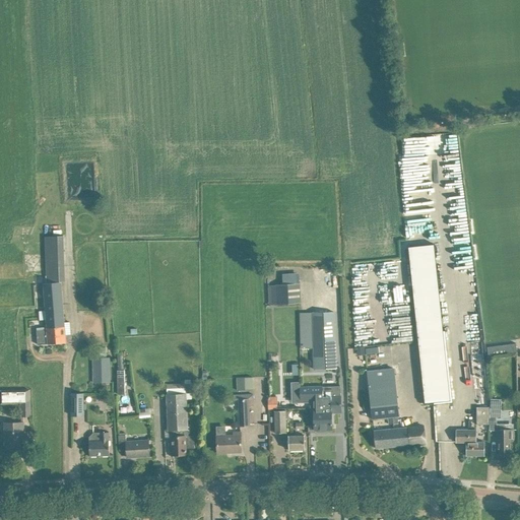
[(435,244),(409,247),(410,258),(426,403),(451,400),(435,244)]
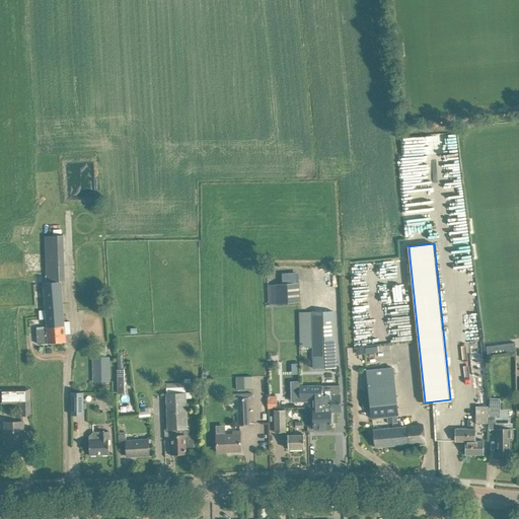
[(299,303),(298,275),(280,275),(281,285),(268,285),(269,304),(299,303)]
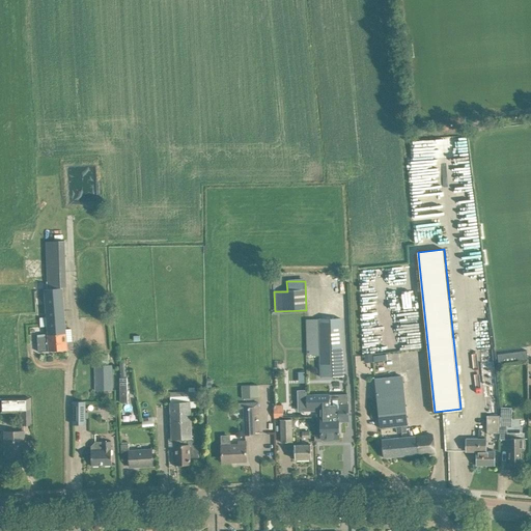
[(48,336),(37,337),(37,341),(38,352),(67,350),(66,340),(72,340),(72,328),(66,328),(63,287),(47,289),(45,289),(47,317),(40,317),(40,326),(47,326),(48,336)]
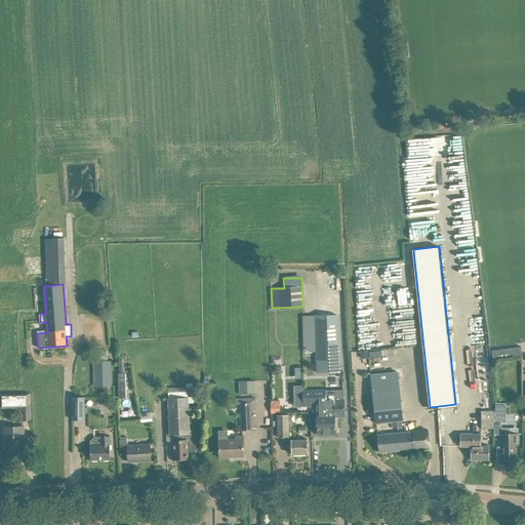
[(340,371),(336,315),(315,315),(315,316),(304,316),(305,351),(316,351),(317,372),(340,371)]
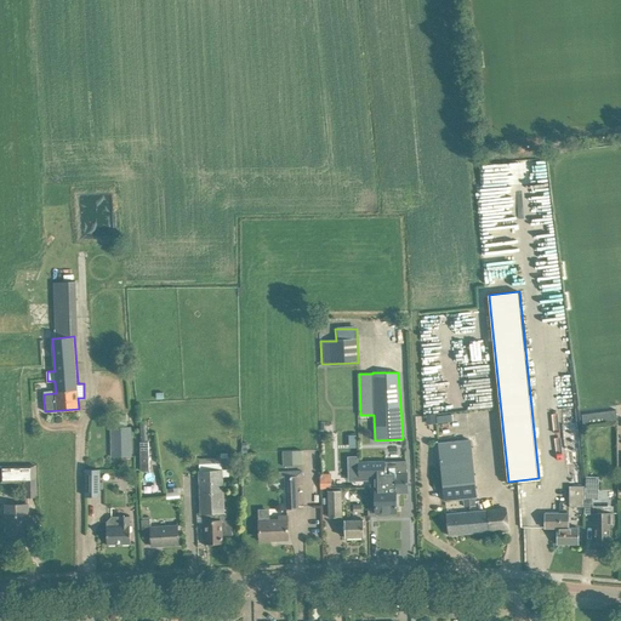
[(617,421),(617,414),(616,411),(582,415),(582,419),(584,423),(584,426),(617,421)]
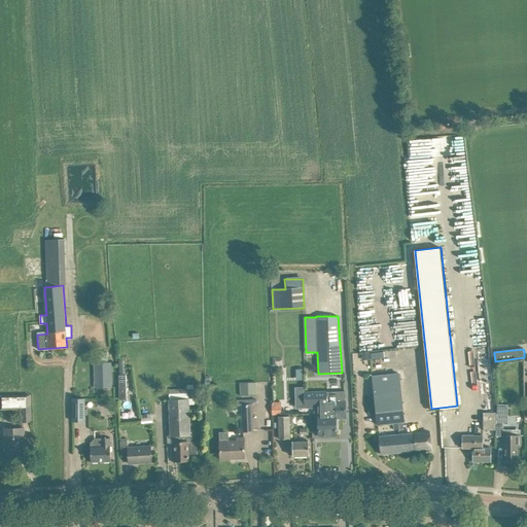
[(365,360),(387,357),(386,350),(364,353),(365,360)]
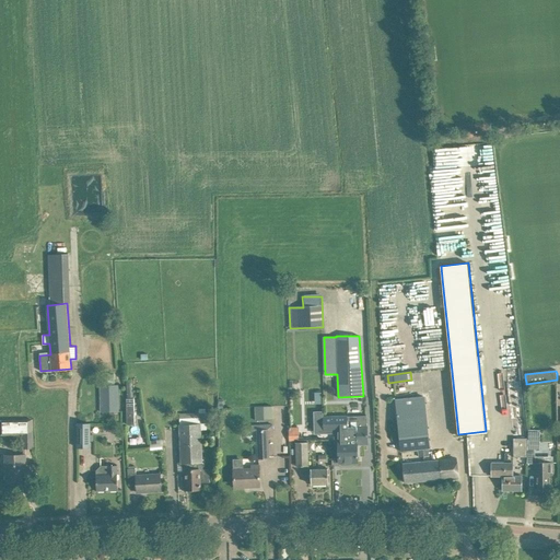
[(556,382),(547,382),(547,392),(556,391),(556,382)]
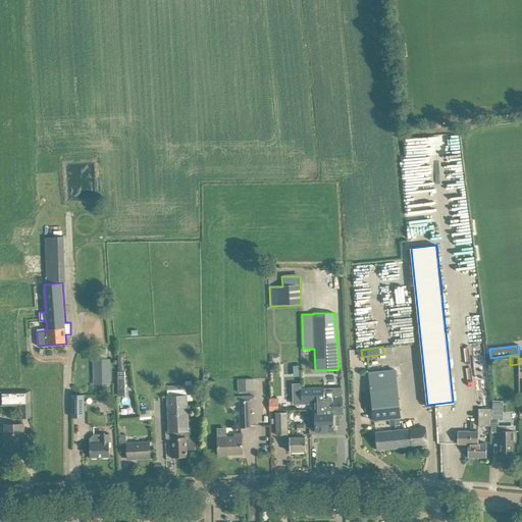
[(94,359),(94,383),(110,383),(110,359),(94,359)]
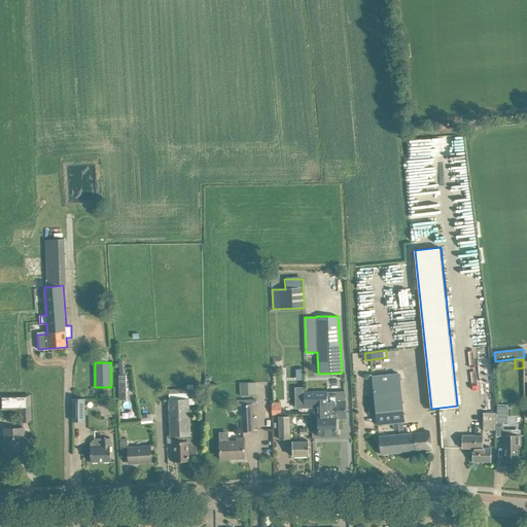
[(399,373),(373,376),(378,424),(393,423),(394,430),(403,429),(402,422),(403,422),(399,373)]
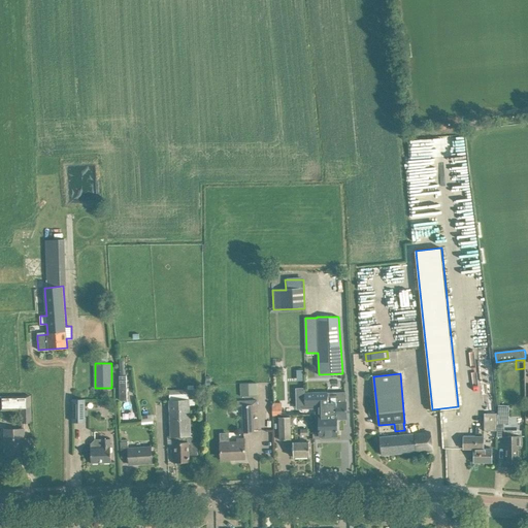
[(249,384),(240,384),(241,397),(249,396),(257,396),(257,384),(249,384)]
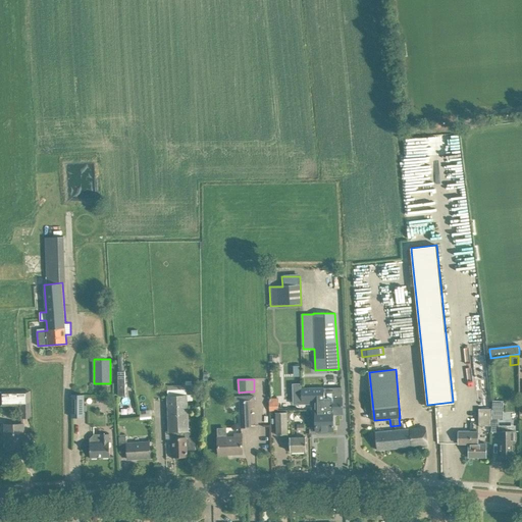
[(332,387),(323,388),(323,396),(324,431),(326,431),(326,432),(327,433),(331,433),(332,432),(332,431),(333,431),(333,430),(332,414),(332,409),(332,396),(332,387)]
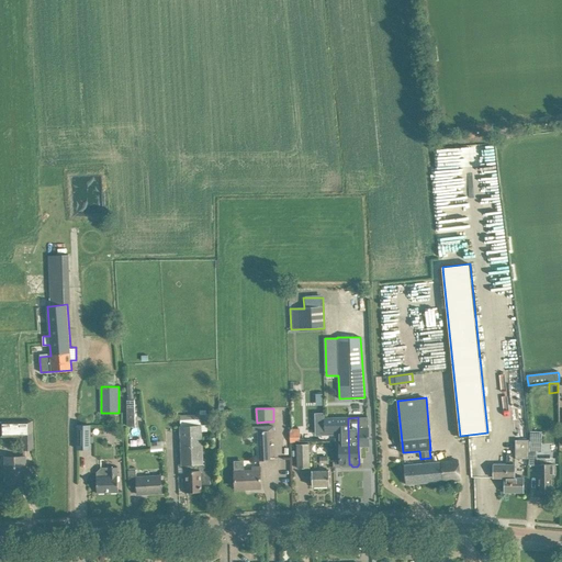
[(368,417),(358,418),(358,422),(358,431),(358,440),(360,440),(360,446),(361,446),(369,446),(369,430),(368,417)]
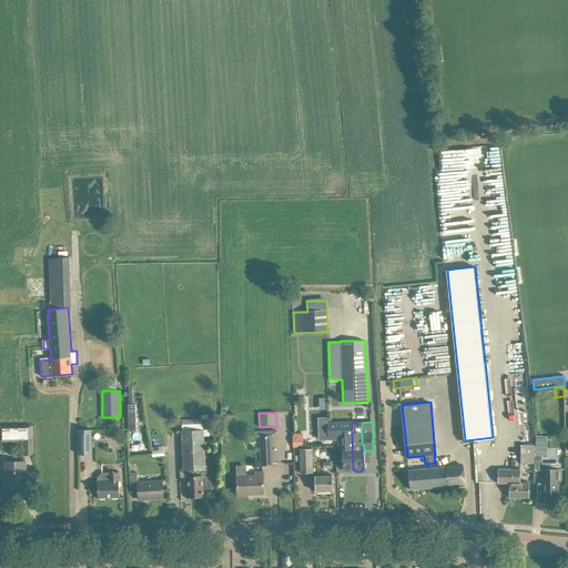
[(352,423),(320,424),(320,437),(328,436),(338,436),(338,449),(340,466),(344,466),(344,469),(344,470),(345,470),(346,470),(347,472),(351,472),(352,470),(352,469),(353,469),(352,430),(352,423)]
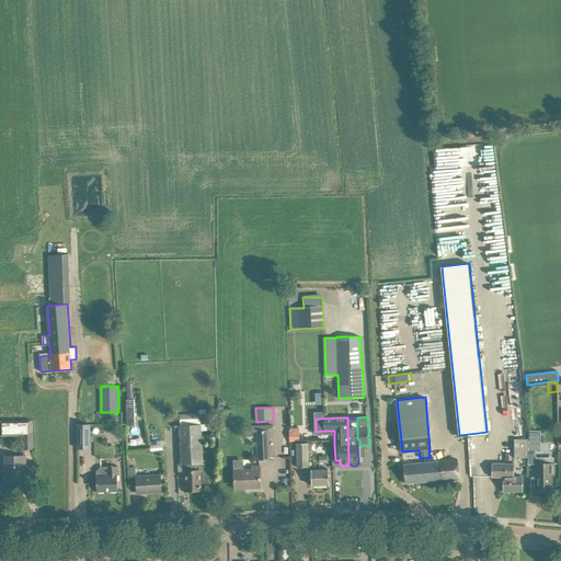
[(32,448),(31,420),(0,420),(0,436),(22,436),(22,449),(32,448)]
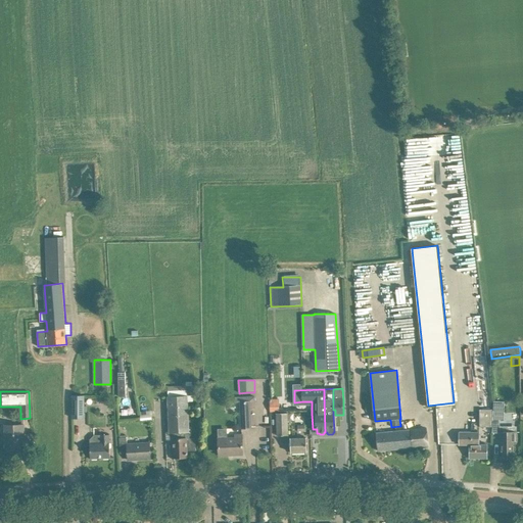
[(72,418),(84,418),(84,395),(72,395),(72,418)]
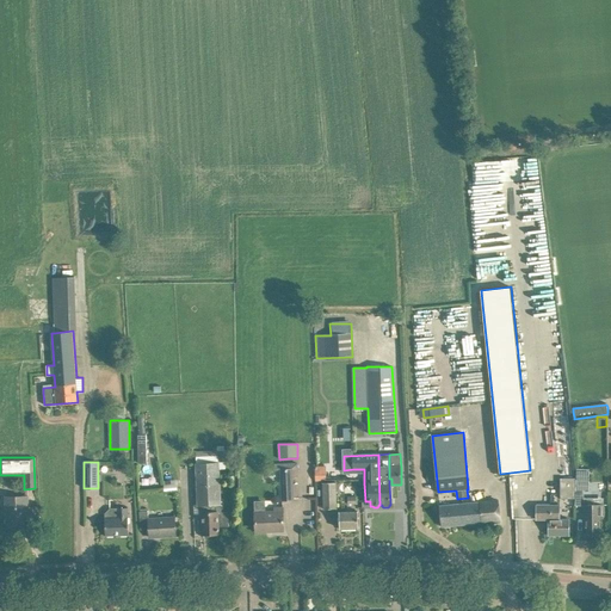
[(297,477),(297,463),(273,464),(275,471),(281,471),(282,501),(294,500),(292,485),(292,477),(297,477)]
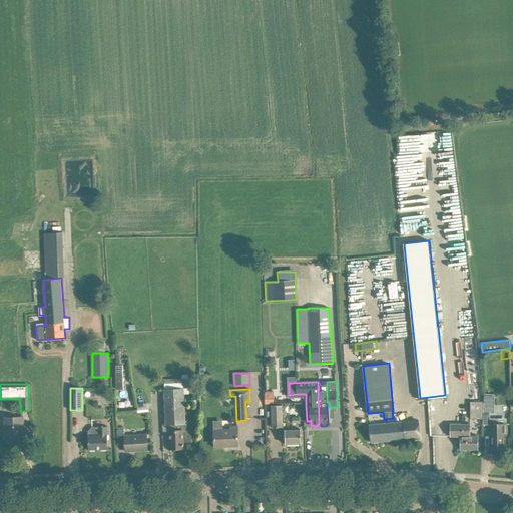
[(183,390),(164,390),(166,432),(169,432),(185,431),(185,430),(183,390)]
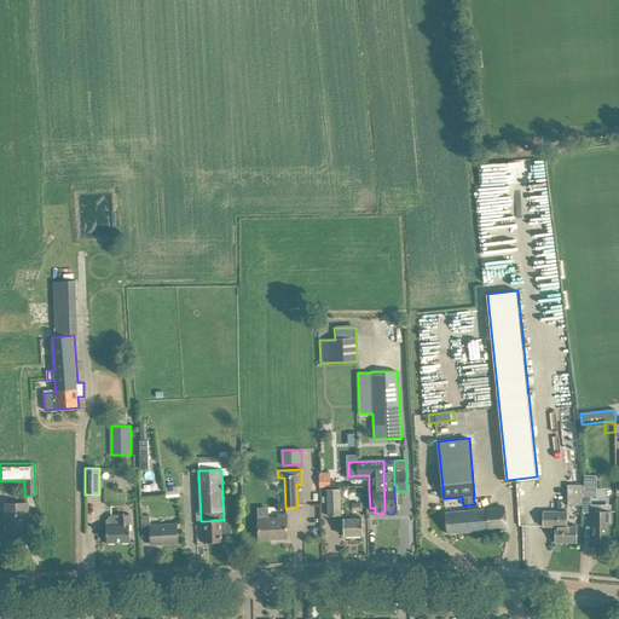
[(330,473),(319,473),(319,487),(330,487),(330,473)]
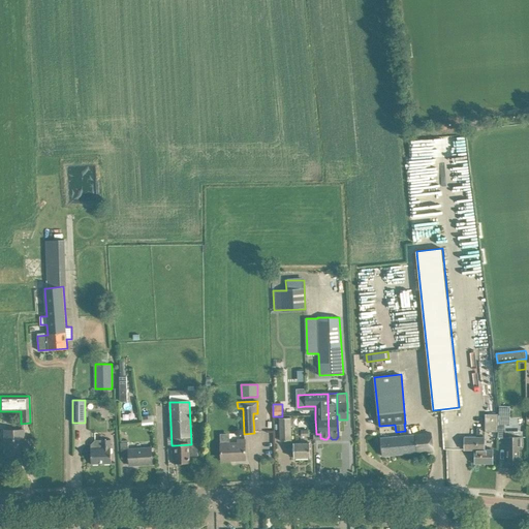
[(510,407),(499,406),(498,438),(505,438),(505,447),(507,447),(507,456),(506,456),(506,457),(507,457),(507,464),(519,463),(519,446),(523,446),(523,437),(505,437),(506,428),(510,428),(514,426),(514,417),(509,417),(510,407)]
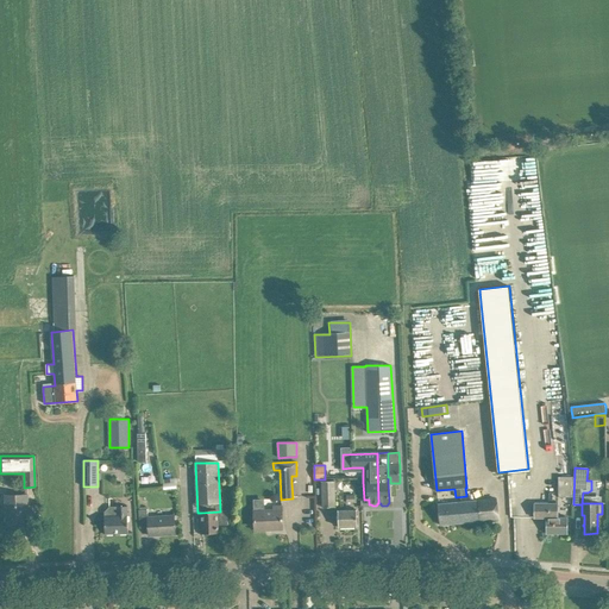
[(573,477),(558,477),(558,497),(573,496),(573,477)]
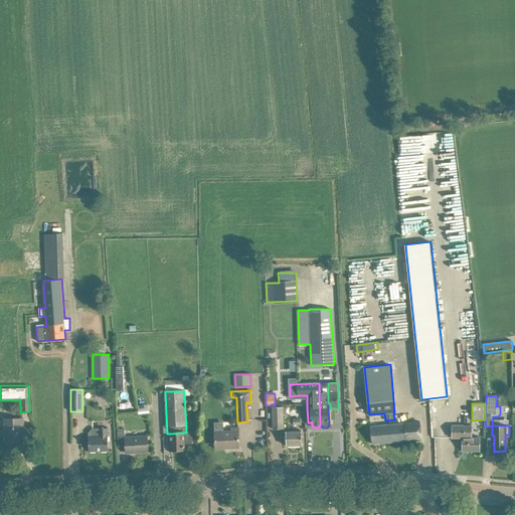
[(273,430),(284,428),(283,406),(273,406),(273,430)]
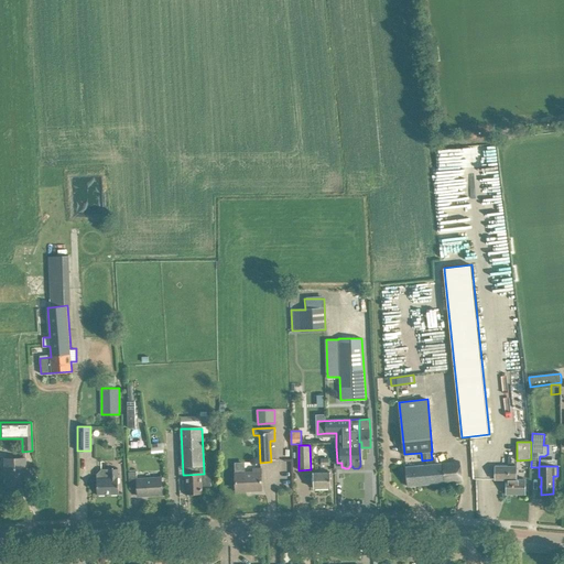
[(4,459),(6,486),(6,497),(20,497),(20,479),(24,478),(24,467),(24,459),(4,459)]
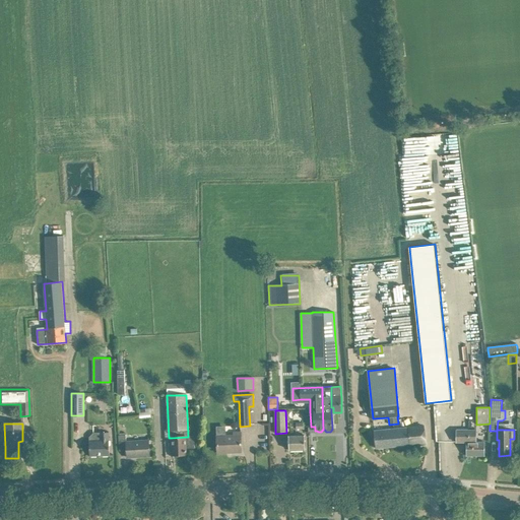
[(426,444),(424,426),(408,428),(409,445),(426,444)]
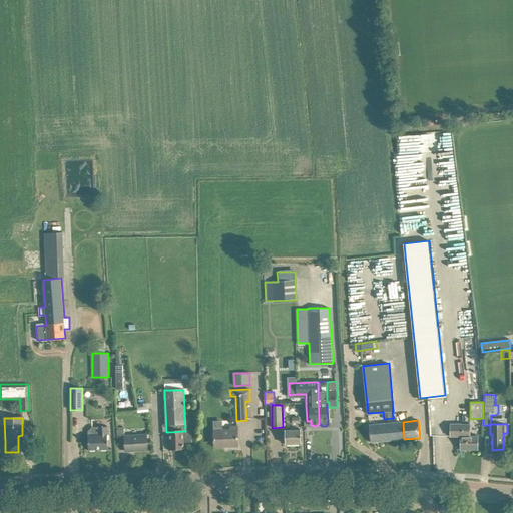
[(213,421),(213,430),(214,447),(238,446),(237,426),(230,426),(230,429),(223,430),(223,421),(213,421)]
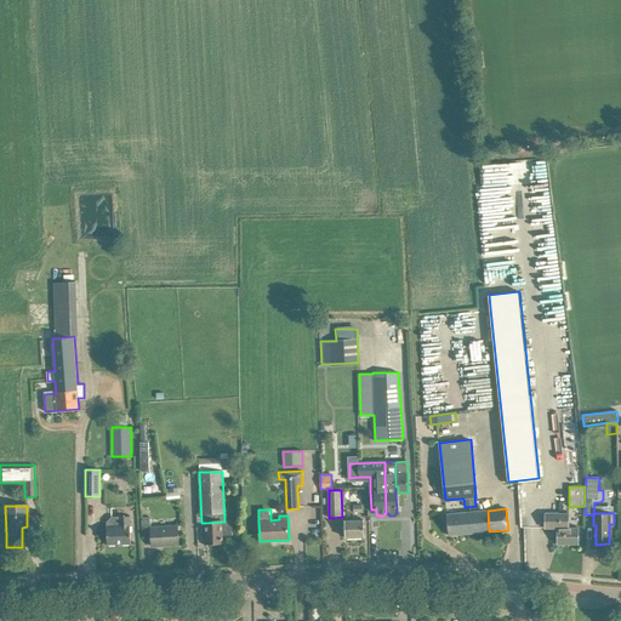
[(446,514),(449,535),(489,531),(488,511),(446,514)]
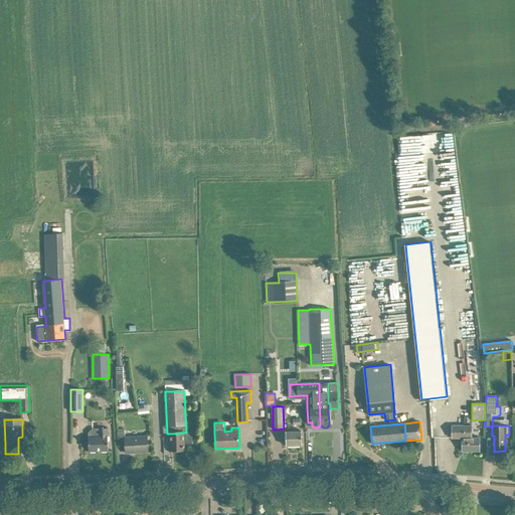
[(452,425),(452,427),(452,438),(462,439),(462,452),(480,452),(480,442),(480,438),(472,438),(472,425),(452,425)]
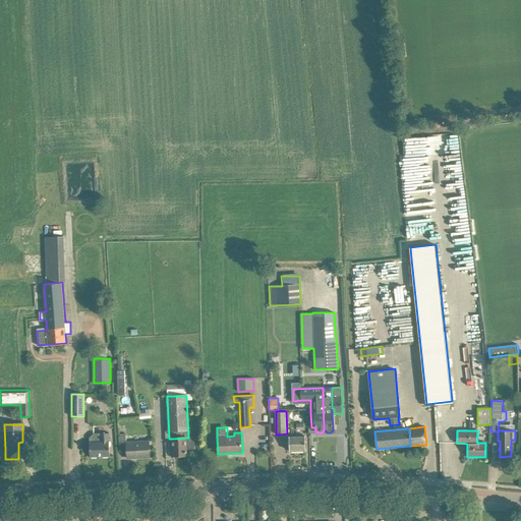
[(109,433),(100,433),(94,433),(90,439),(90,457),(110,456),(109,442),(109,433)]
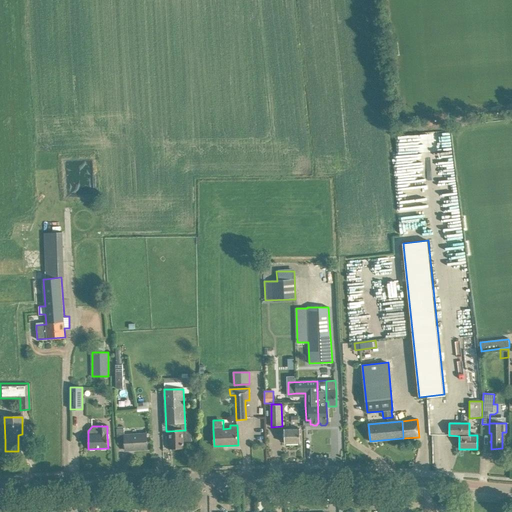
[(185,430),(169,431),(170,448),(183,447),(183,442),(192,441),(191,429),(185,429),(185,430)]
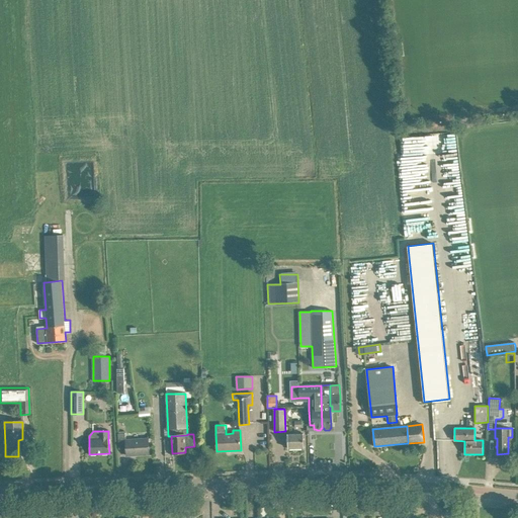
[(287,434),(287,438),(287,448),(304,447),(304,434),(287,434)]
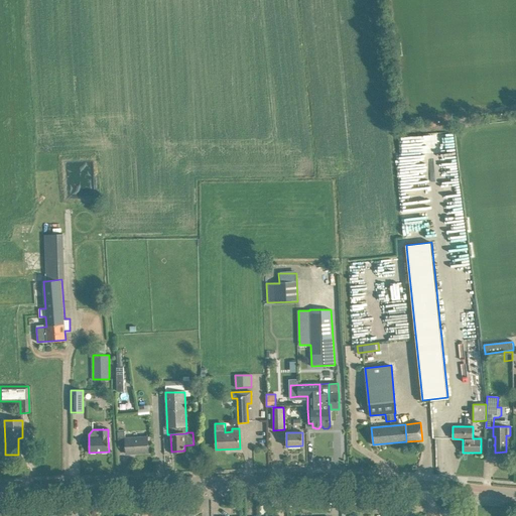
[(125,436),(118,437),(118,447),(126,446),(126,454),(149,453),(148,442),(147,437),(125,438),(125,436)]
